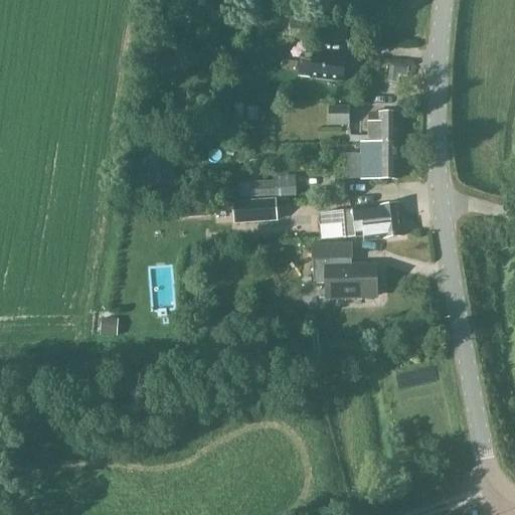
[(347,36),(348,26),(337,25),(336,35),(347,36)]
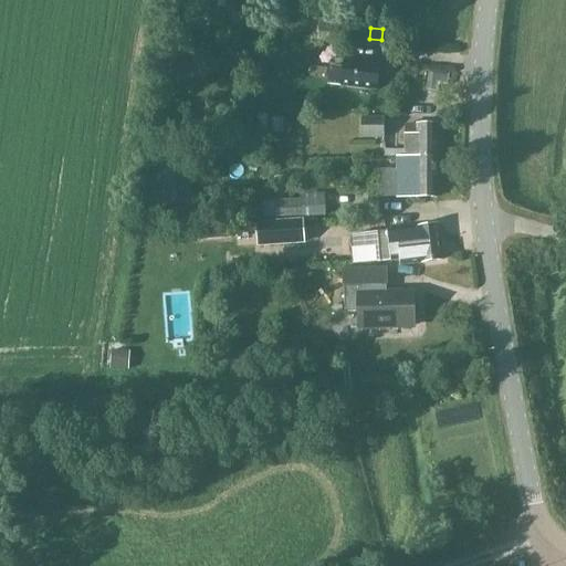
[(343,62),(342,67),(327,65),(326,86),(376,91),(378,65),(343,62)]
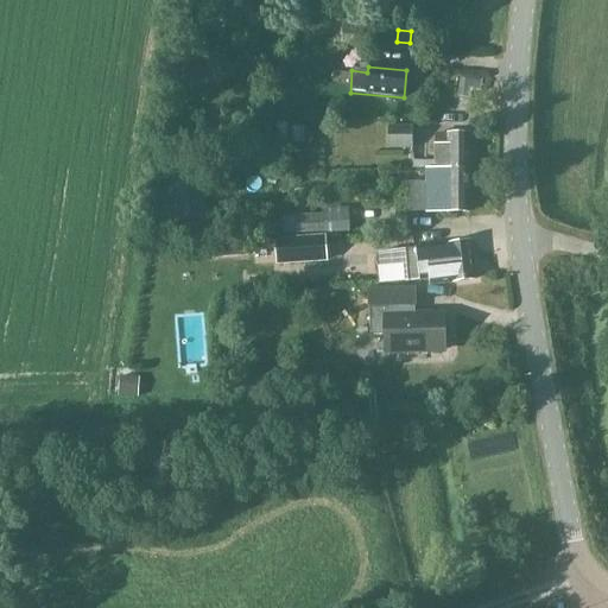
[(350,74),(331,71),(330,83),(349,86),(350,74)]
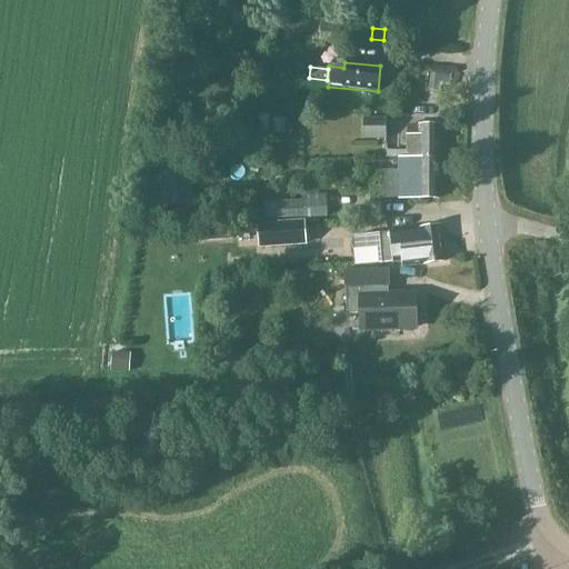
[(449,87),(450,75),(430,72),(428,92),(440,93),(441,86),(449,87)]
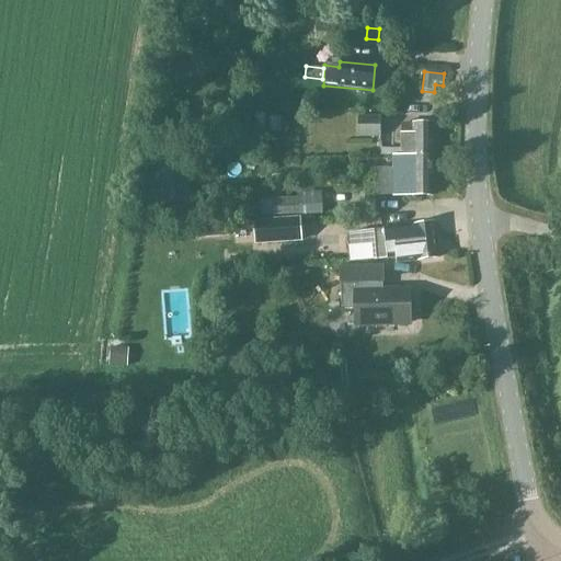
[(379,139),(379,116),(356,116),(356,139),(379,139)]
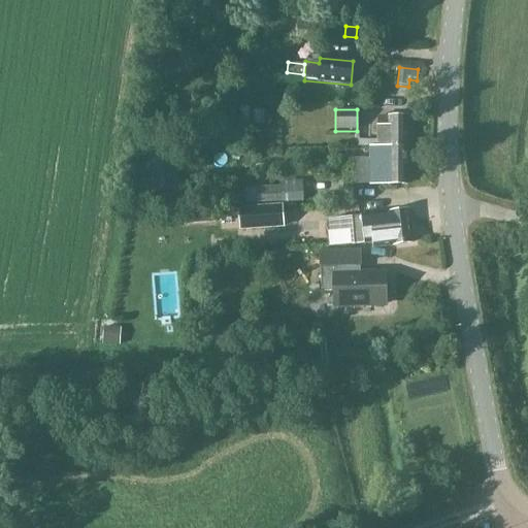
[(357,147),(371,149),(377,147),(377,151),(407,152),(407,118),(377,118),(377,140),(356,140),(357,147)]
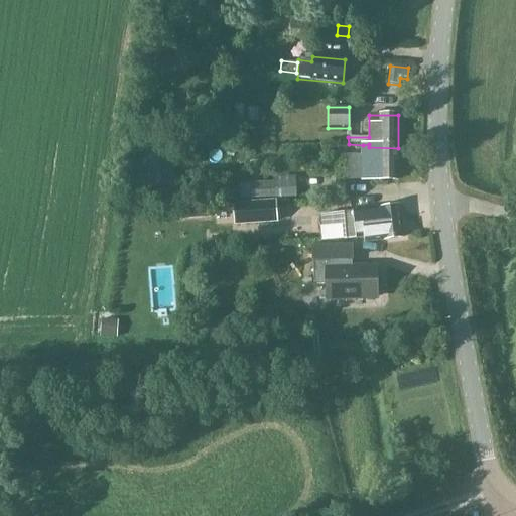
[(398,180),(398,148),(369,147),(369,144),(363,145),(363,155),(347,155),(347,180),(398,180)]
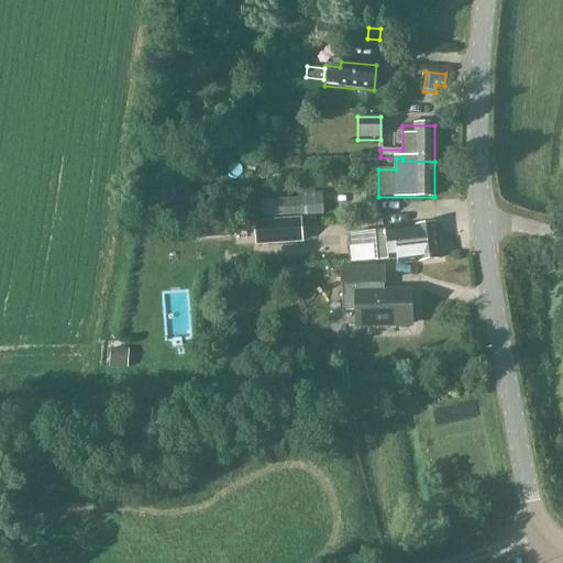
[(269,198),(269,202),(260,202),(260,216),(269,216),(298,214),(298,197),(269,198)]
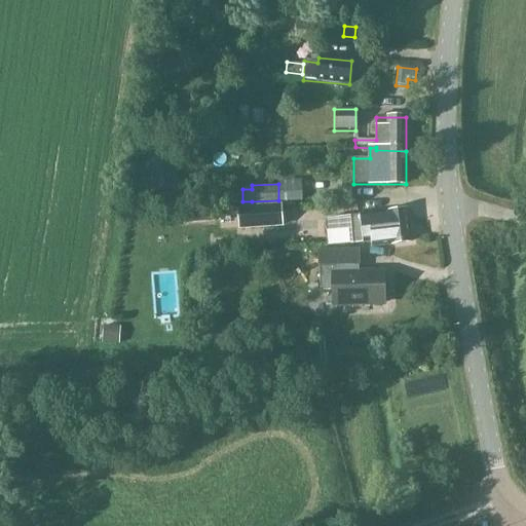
[(238,228),(280,225),(279,204),(237,208),(238,228)]
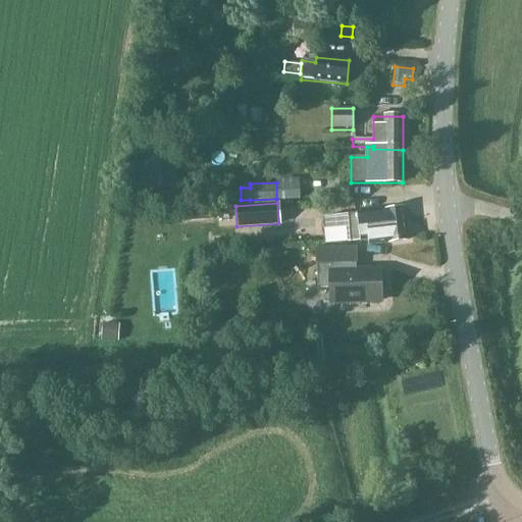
[(408,240),(404,208),(345,215),(345,223),(346,235),(348,242),(378,239),(379,244),(408,240)]
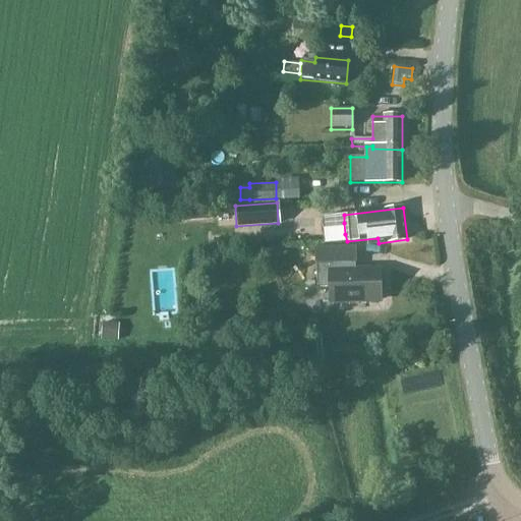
[(349,247),(316,248),(317,285),(321,288),(330,288),(331,302),(381,300),(380,270),(353,271),(349,268),(349,247)]
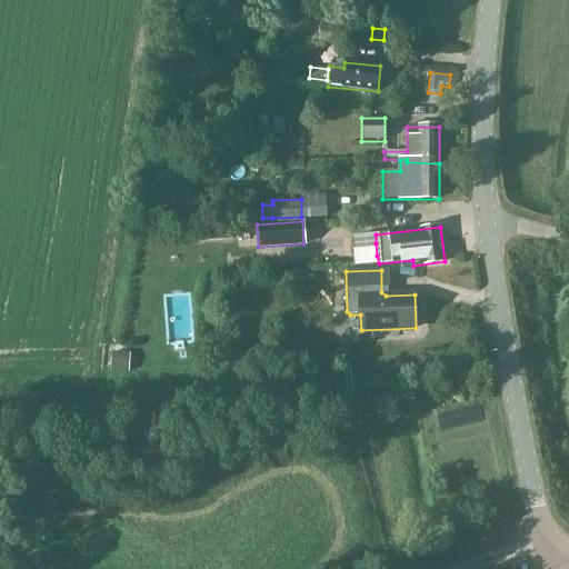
[(130,353),(110,352),(109,371),(129,372),(130,353)]
